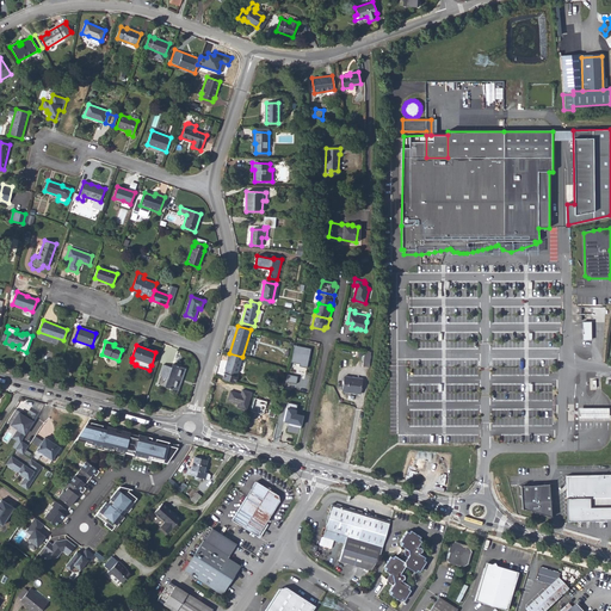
[(307,368),(310,349),(295,345),(291,362),(300,363),(300,365),(307,368)]
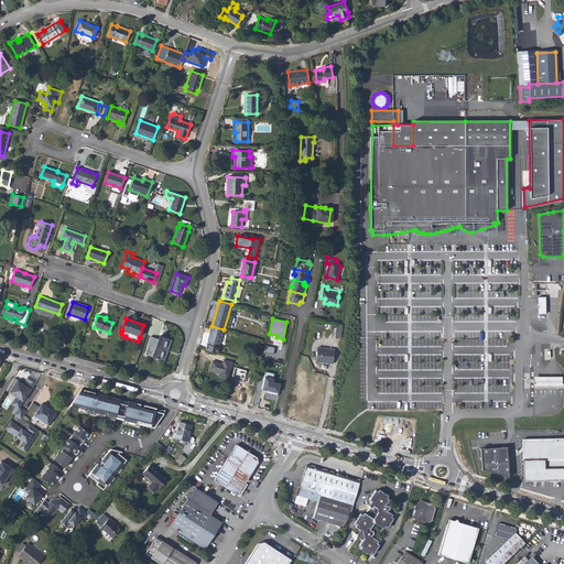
[(207,344),(218,348),(219,344),(224,329),(212,326),(207,339),(208,340),(207,344)]
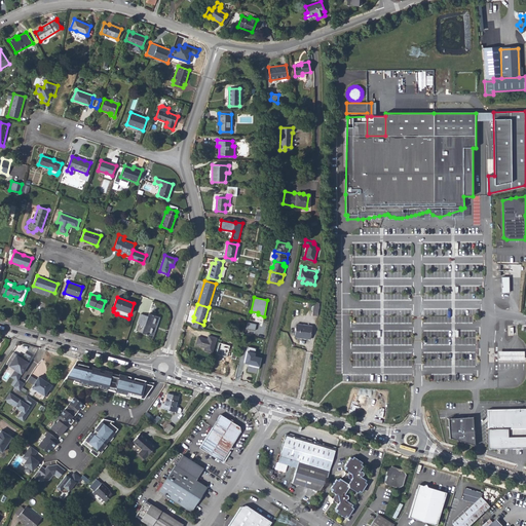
[(153,337),(159,316),(149,313),(148,316),(141,313),(138,324),(139,324),(136,331),(153,337)]
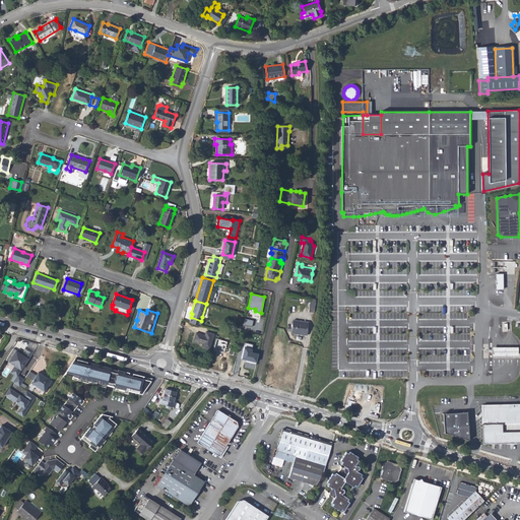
[(291,333),(293,333),(307,335),(308,322),(294,320),(291,333)]
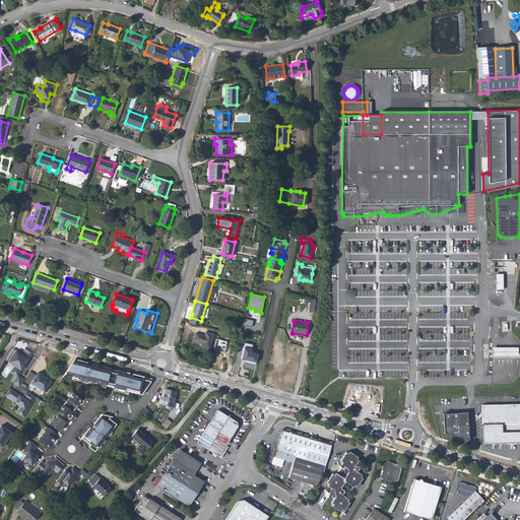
[(193,340),(202,343),(202,346),(210,348),(214,334),(206,331),(205,335),(196,332),(193,340)]
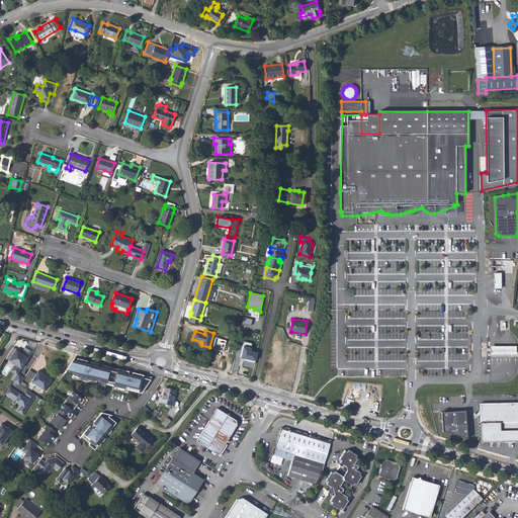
[(272,348),(275,349),(279,350),(281,337),(275,335),(272,348)]
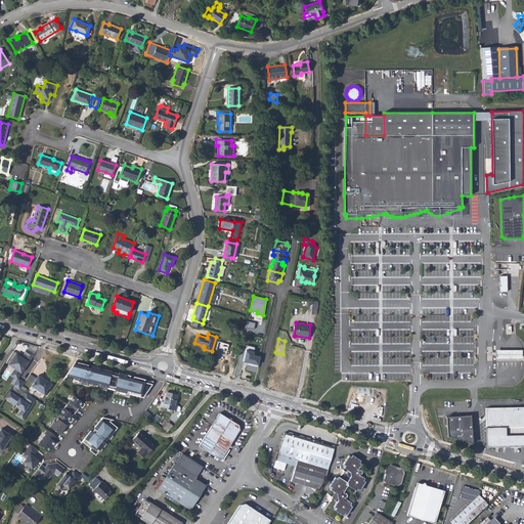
[(31,358),(34,354),(27,349),(24,354),(27,356),(25,360),(16,355),(16,356),(25,361),(28,356),(31,358)]
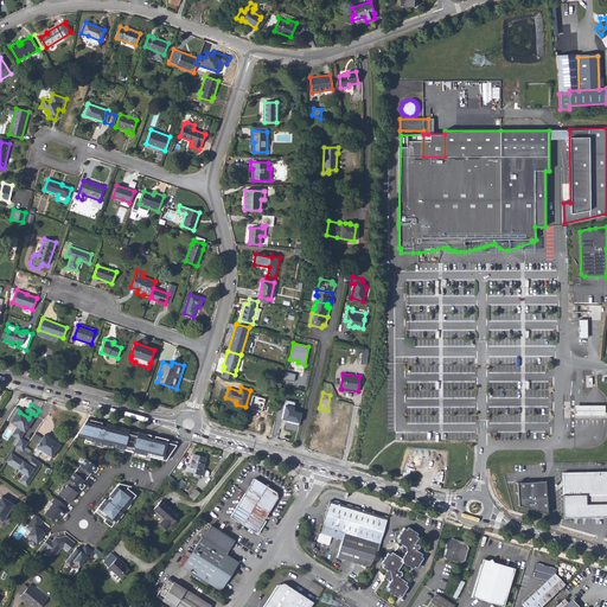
[(23,436),(36,415),(32,413),(29,419),(19,413),(19,411),(20,410),(16,407),(7,420),(18,426),(19,427),(16,432),(23,436)]
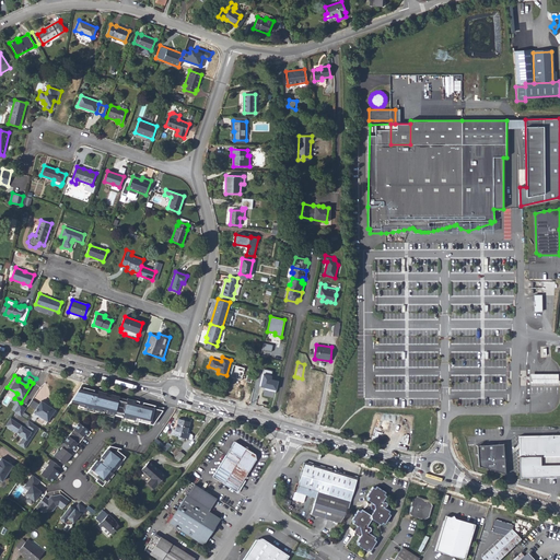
[(254,388),(276,393),(278,382),(261,377),(256,376),(256,377),(254,388)]
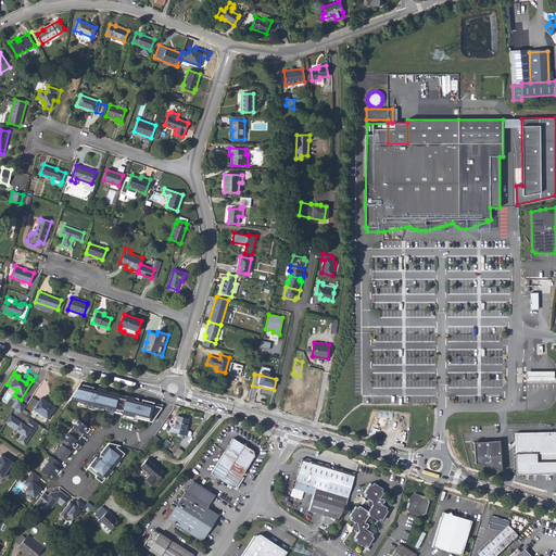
[(292,374),(291,377),(294,378),(293,380),(306,383),(307,380),(307,379),(294,376),(295,375),(292,374)]
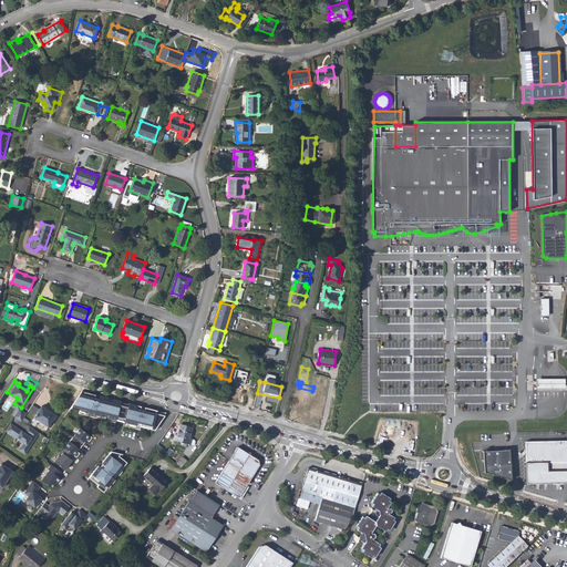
[(299,388),(296,400),(310,403),(312,391),(299,388)]
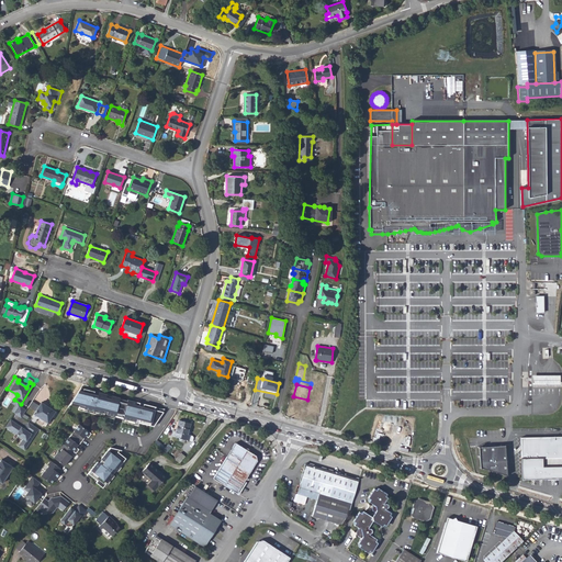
[(83,391),(79,391),(71,402),(80,404),(79,407),(102,413),(103,409),(109,412),(108,414),(115,416),(123,418),(135,422),(136,418),(141,419),(139,423),(154,426),(164,412),(155,409),(155,406),(144,404),(143,406),(139,405),(139,403),(128,400),(127,400),(127,401),(126,403),(119,402),(120,398),(120,397),(112,395),(112,396),(111,398),(107,397),(107,395),(107,394),(99,392),(98,395),(94,394),(94,391),(83,389),(83,391)]
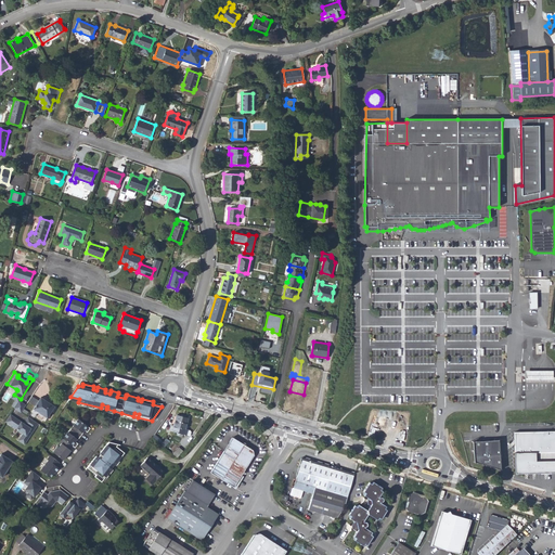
[(17,390),(16,389),(11,398),(17,402),(20,400),(21,399),(14,395),(17,390)]
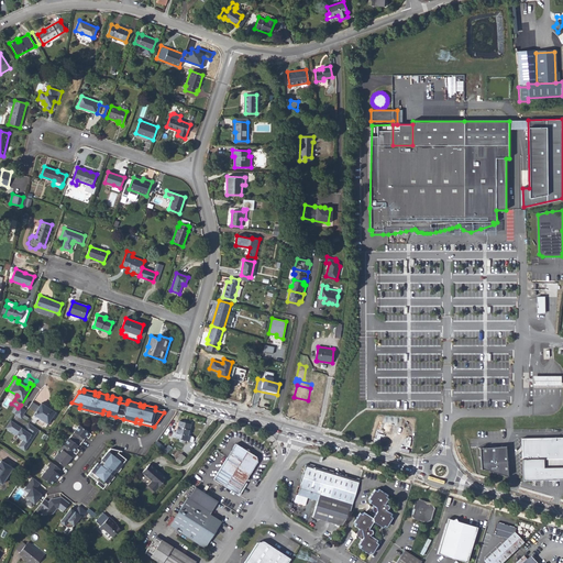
[(40,405),(33,400),(30,406),(36,410),(40,405)]
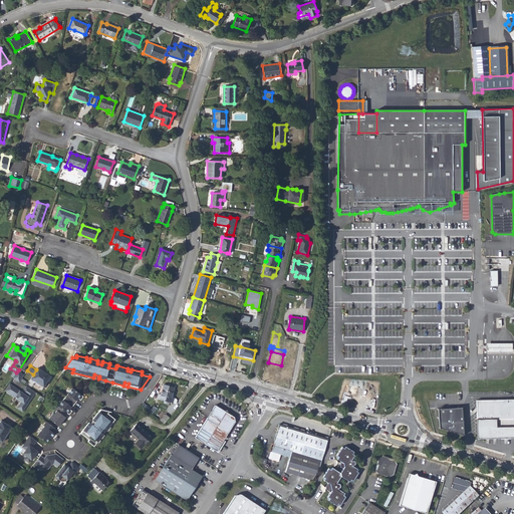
[(51,375),(38,367),(36,369),(33,374),(31,378),(44,387),(51,375)]
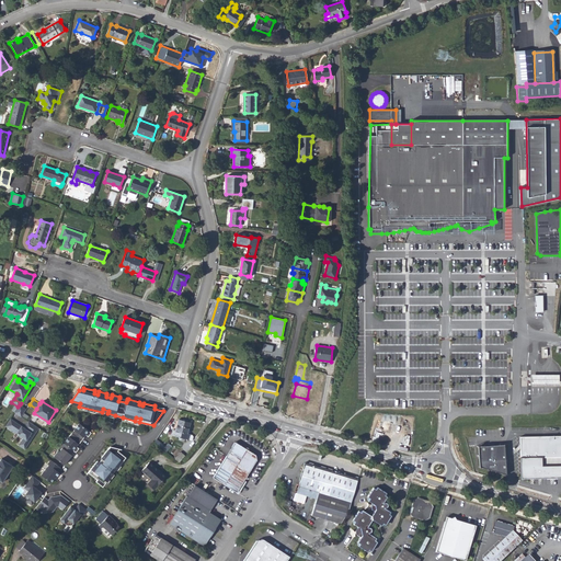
[(26,410),(20,404),(18,407),(14,412),(22,416),(26,410)]
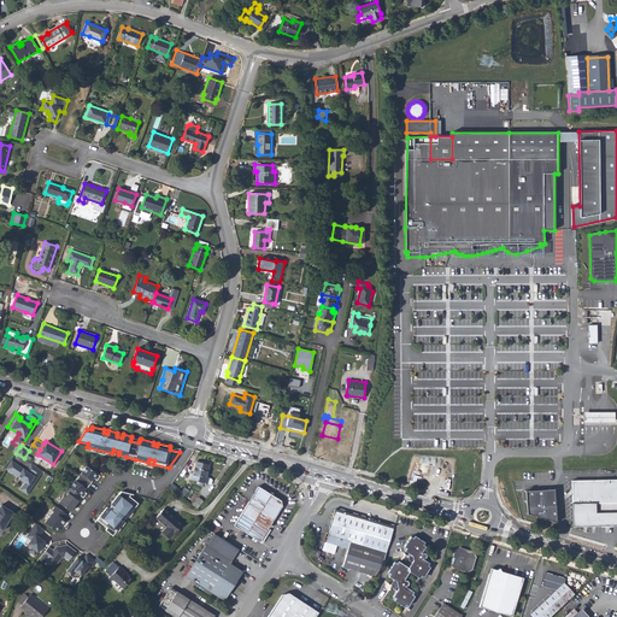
[(204,482),(207,483),(211,485),(212,480),(211,479),(209,477),(210,477),(207,476),(210,464),(195,460),(193,472),(191,471),(188,479),(198,481),(204,482)]
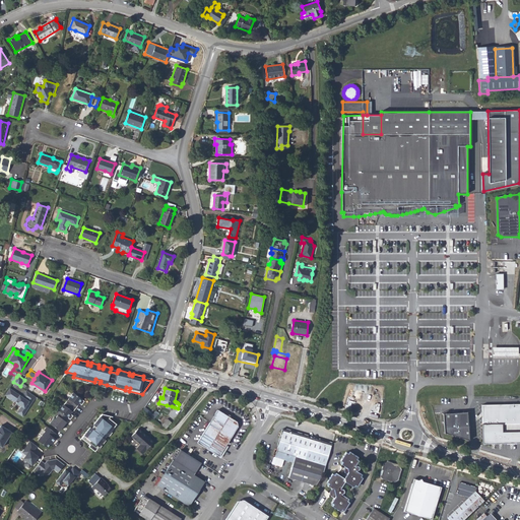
[(22,397),(11,390),(7,396),(21,405),(19,407),(26,412),(37,396),(26,390),(22,397)]
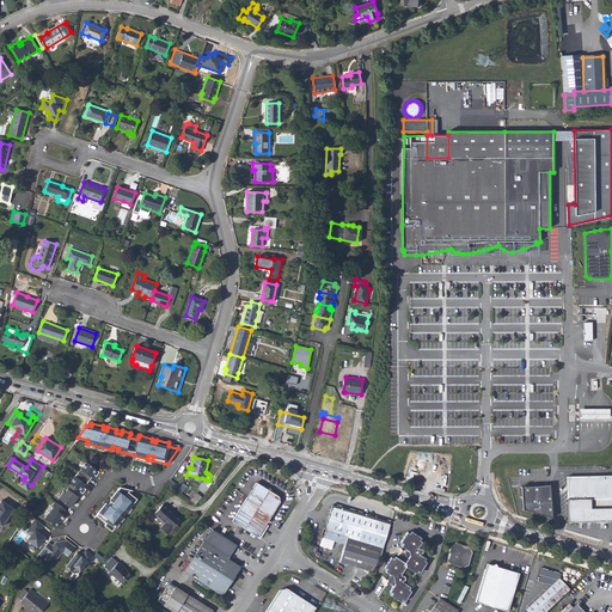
[(86,463),(69,484),(80,493),(83,494),(86,489),(84,487),(86,484),(86,485),(92,477),(91,477),(93,475),(97,477),(99,472),(86,463)]
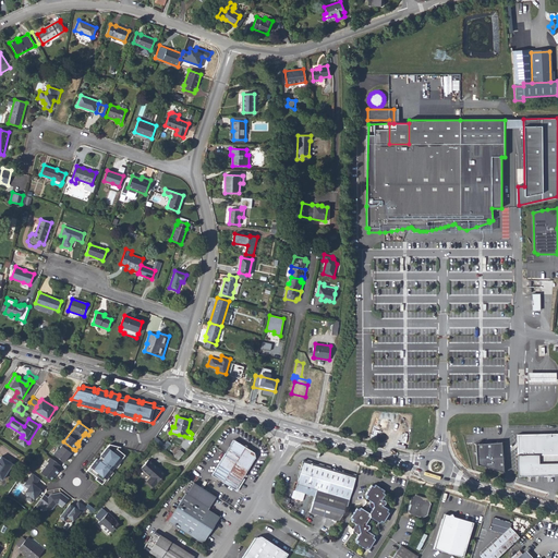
[(76,444),(79,446),(88,435),(85,433),(83,435),(84,435),(79,443),(79,441),(76,444)]
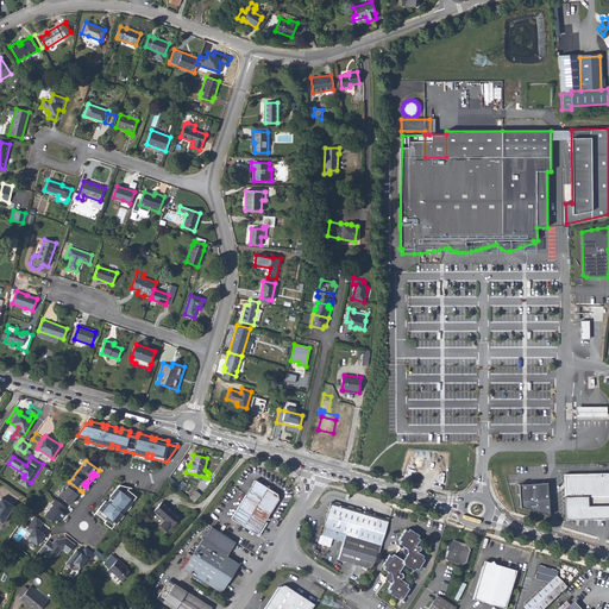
[(608,473),(565,475),(566,520),(608,519),(608,473)]
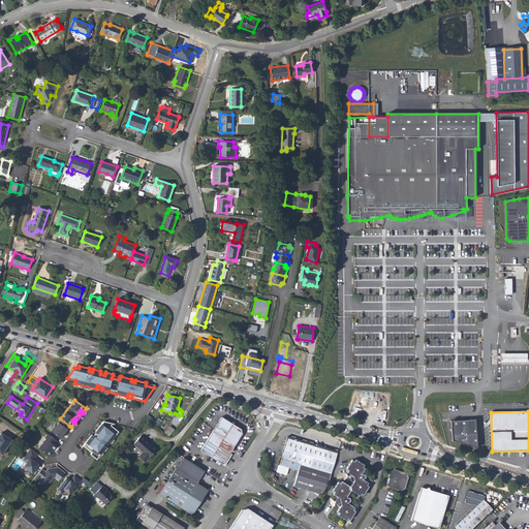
[(27,419),(20,414),(18,419),(24,424),(27,419)]
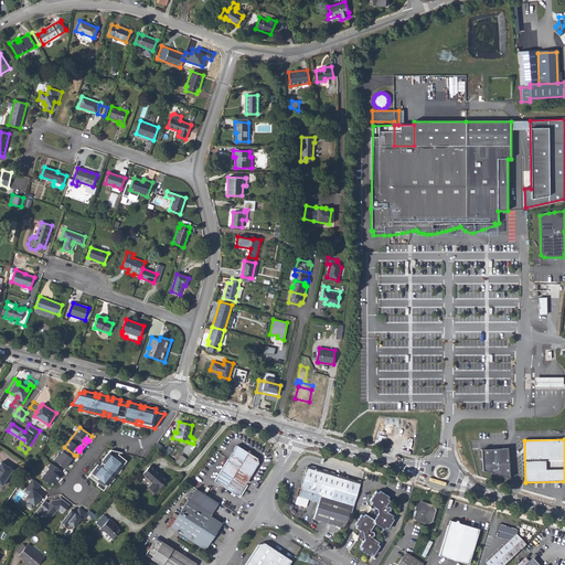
[(257,458),(252,455),(249,450),(245,450),(236,445),(214,480),(238,496),(259,464),(257,458)]
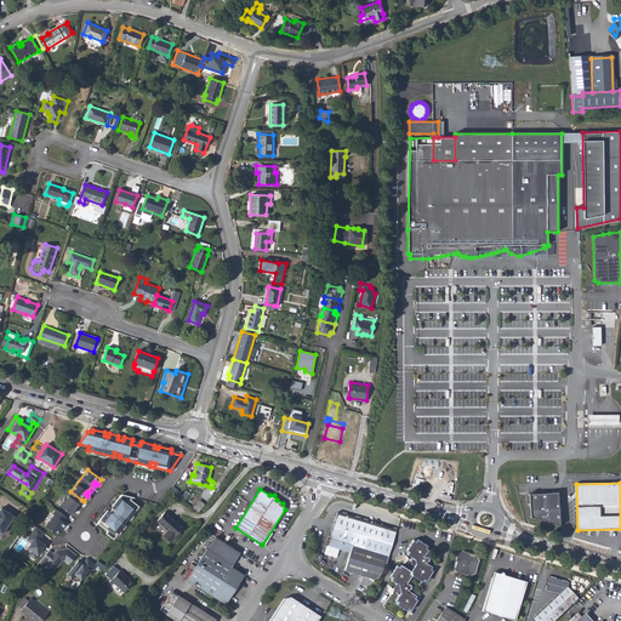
[(70,491),(69,491),(66,495),(68,497),(66,502),(64,501),(60,507),(72,516),(74,512),(75,513),(80,506),(78,503),(81,500),(70,491)]
